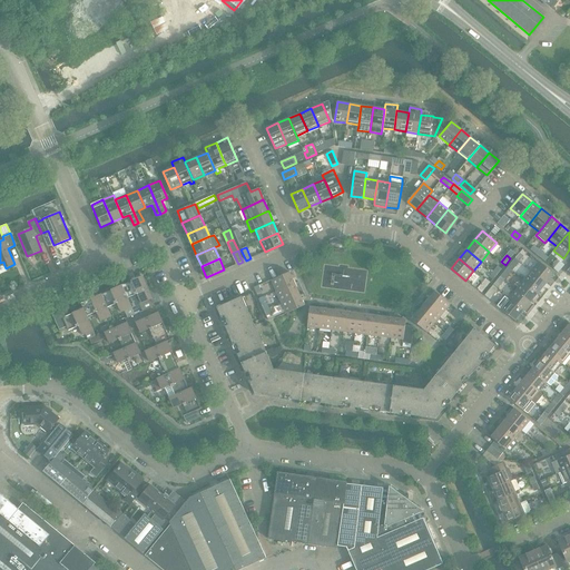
[(539,262),(531,272),(546,284),(553,274),(539,262)]
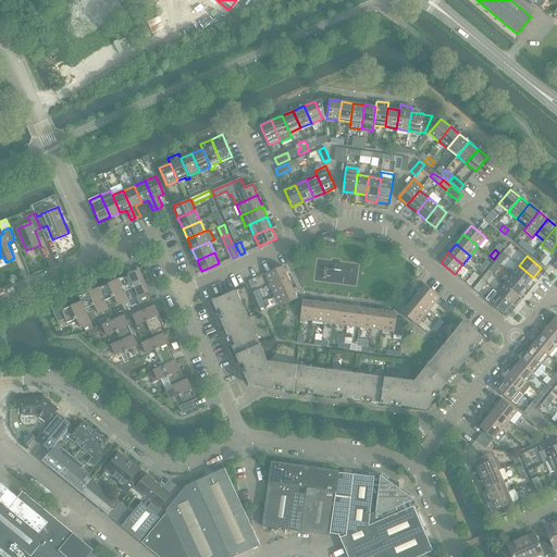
[(265,274),(270,285),(287,277),(283,265),(265,274)]
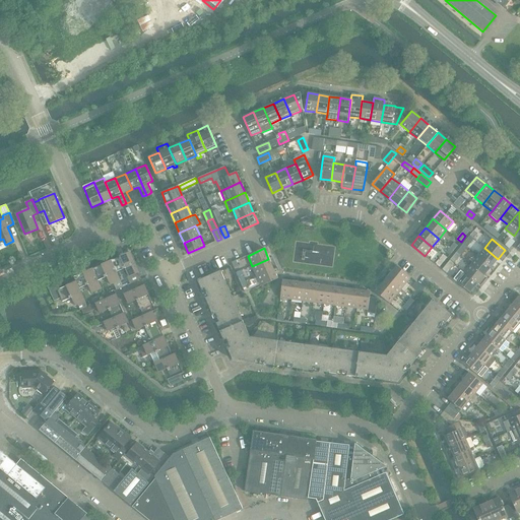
[(484,248),(477,256),(491,267),(498,259),(484,248)]
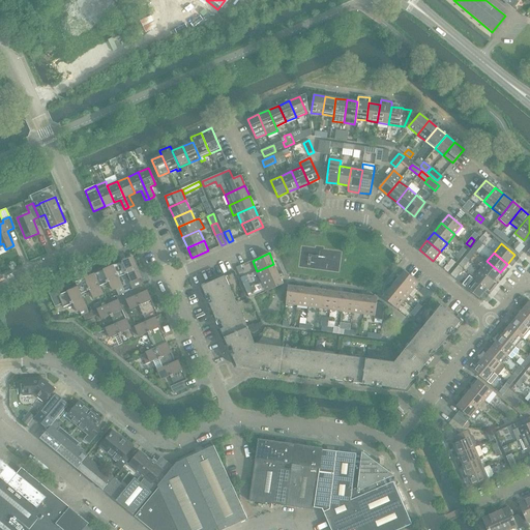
[(133,257),(113,265),(118,277),(119,277),(127,273),(131,282),(129,283),(133,290),(144,285),(141,277),(142,277),(133,257)]
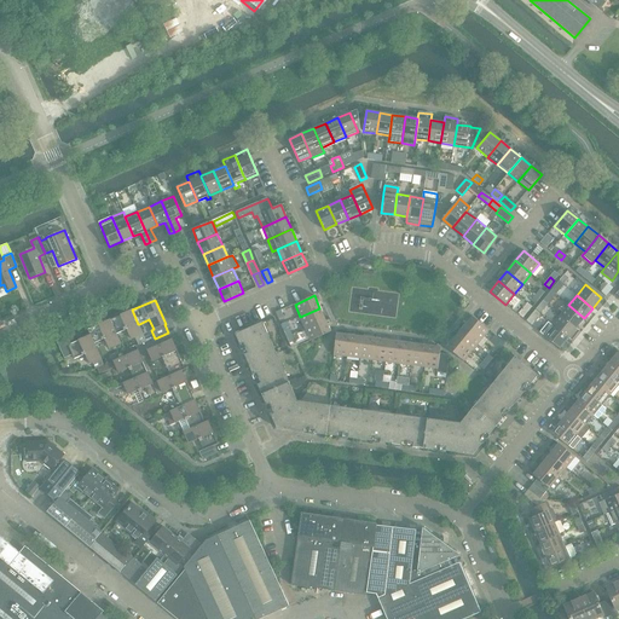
[(524,318),(533,307),(527,302),(518,314),(524,318)]
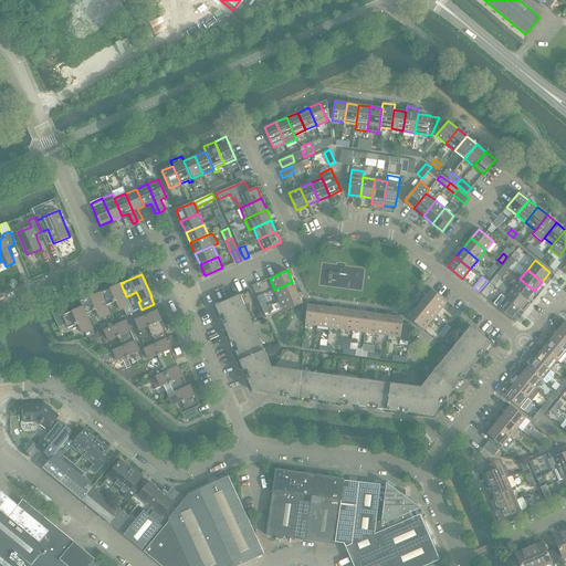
[(520,279),(512,287),(527,300),(534,291),(520,279)]
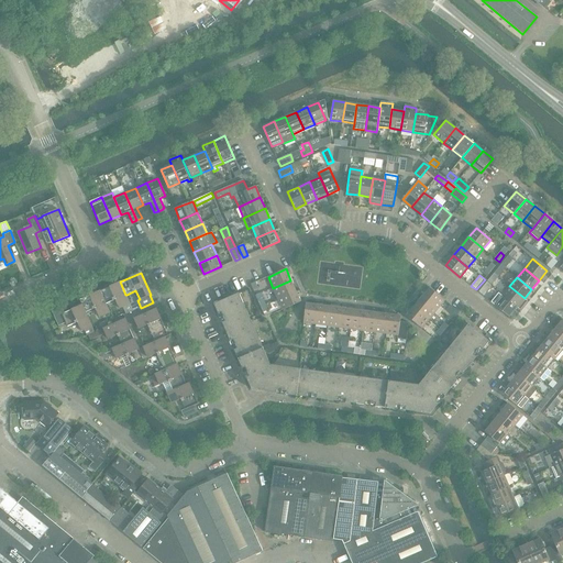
[(296,290),(290,280),(273,288),(277,299),(296,290)]
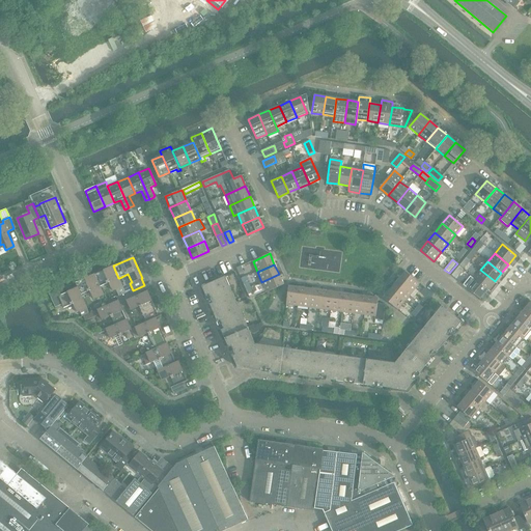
[(113,266),(94,274),(100,286),(109,282),(113,291),(122,286),(119,278),(118,278),(113,266)]
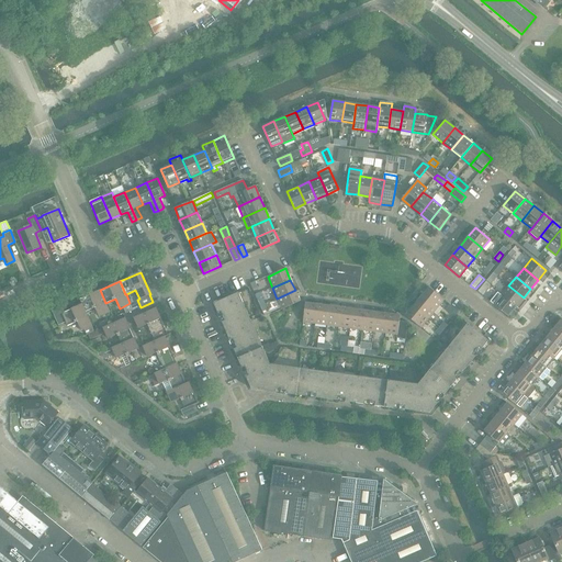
[(483,295),(492,285),(486,281),(478,291),(483,295)]
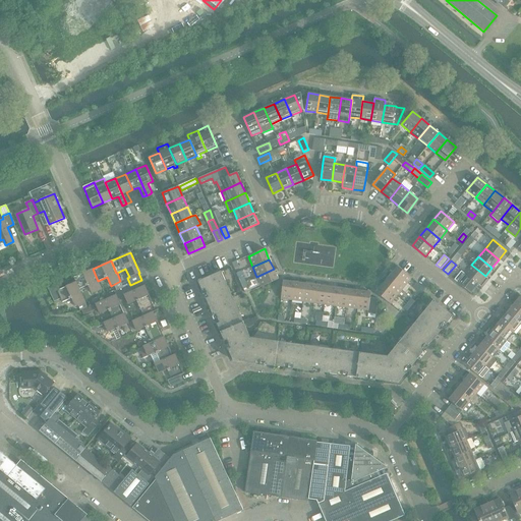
[(471,265),(464,274),(478,285),(485,276),(471,265)]
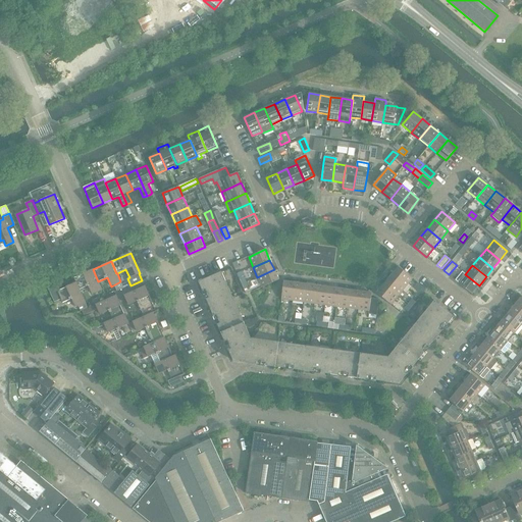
[(399,267),(392,275),(409,291),(412,286),(409,283),(413,278),(399,267)]
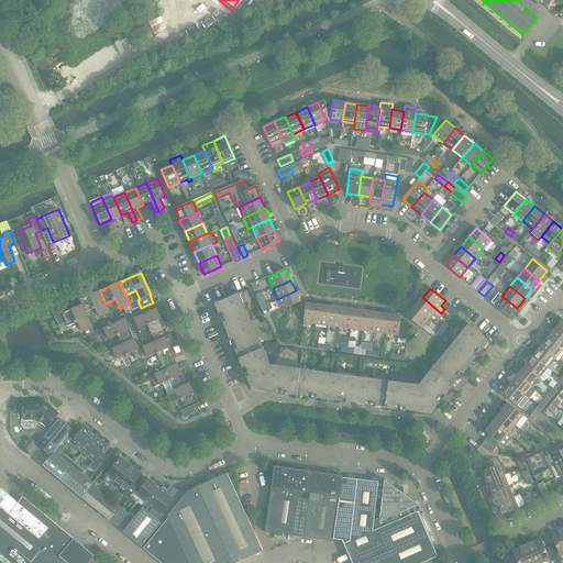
[(79,300),(81,305),(83,305),(86,312),(96,308),(99,318),(110,312),(106,304),(100,290),(79,300)]
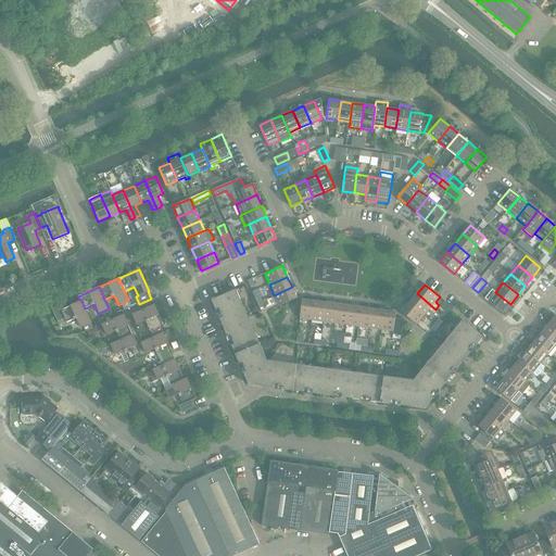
[(297,299),(292,287),(274,295),(279,306),(297,299)]
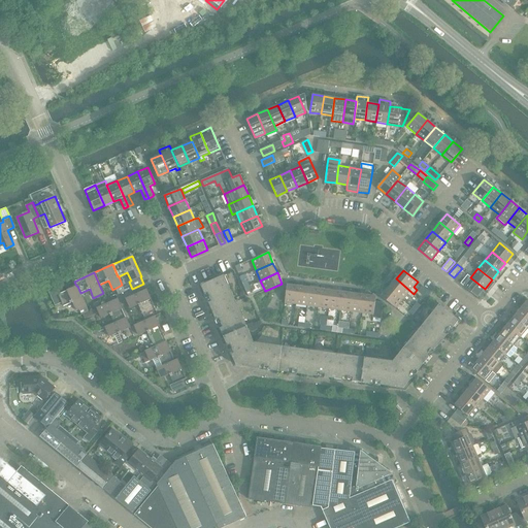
[(236,365),(314,375),(403,388),(459,320),(439,304),(393,361),(254,342),(250,332),(246,327),(224,274),(201,285),(236,365)]
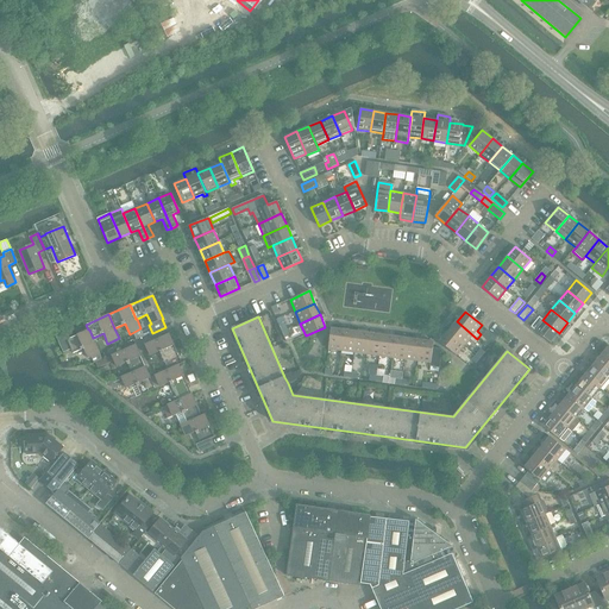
[(276,319),(282,331),(287,330),(284,322),(286,321),(283,316),(276,319)]
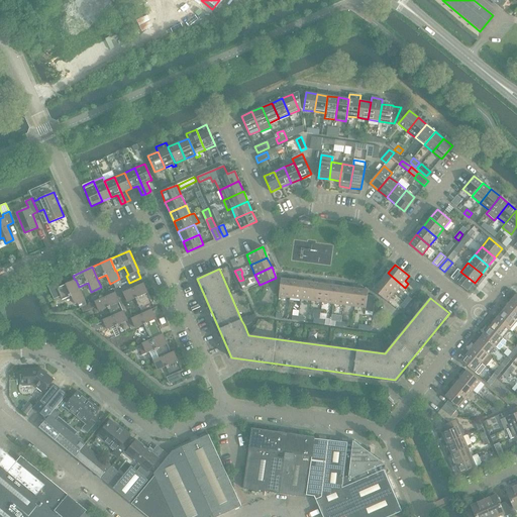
[(475,283),(460,272),(457,269),(450,278),(468,291),(475,283)]
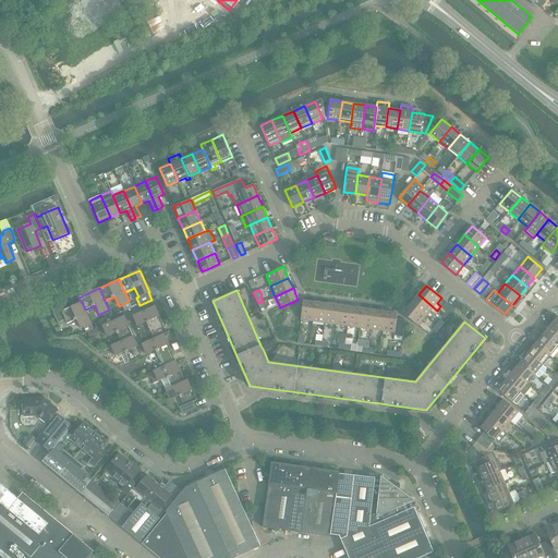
[(419,294),(411,304),(426,316),(432,310),(436,313),(437,311),(419,294)]
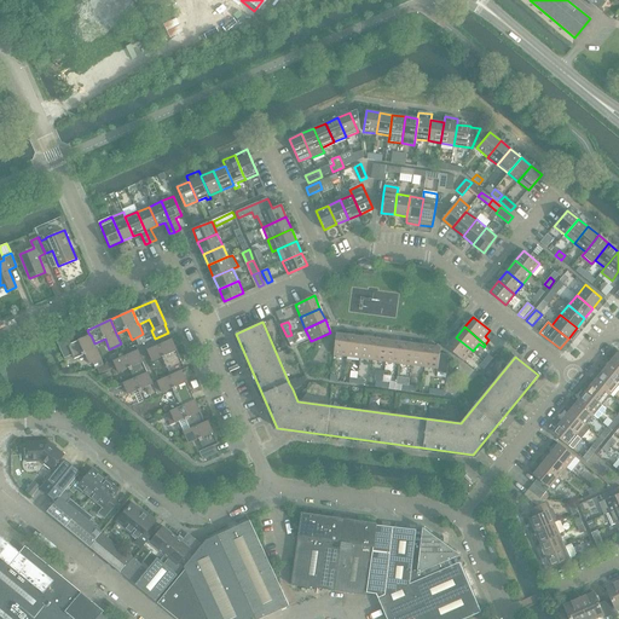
[(334,354),(347,357),(350,335),(336,334),(334,354)]
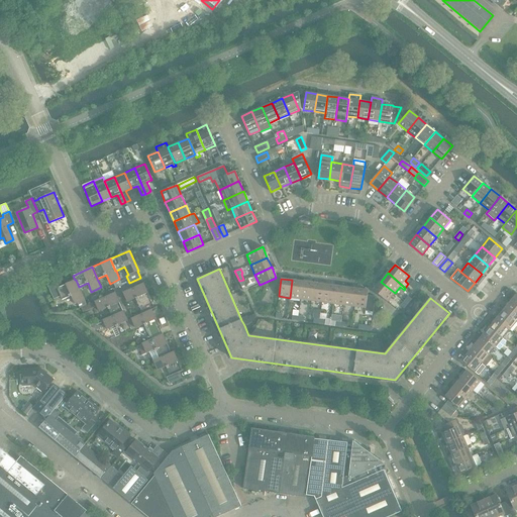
[(85,300),(79,287),(76,280),(75,280),(58,288),(56,284),(48,287),(54,299),(61,297),(62,300),(71,296),(75,304),(78,303),(85,300)]
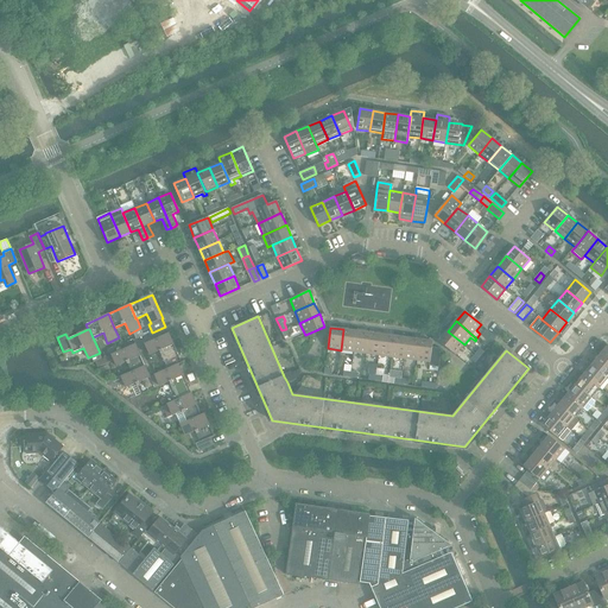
[(341,350),(354,352),(356,331),(343,329),(341,350)]
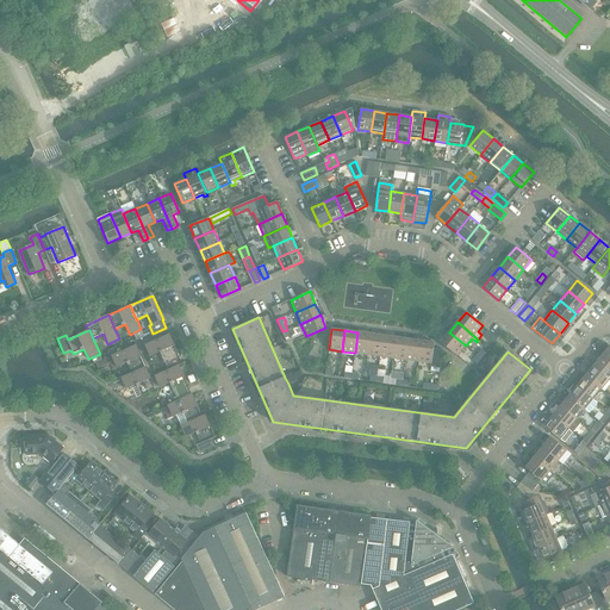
[(355,353),(367,355),(371,334),(358,332),(355,353)]
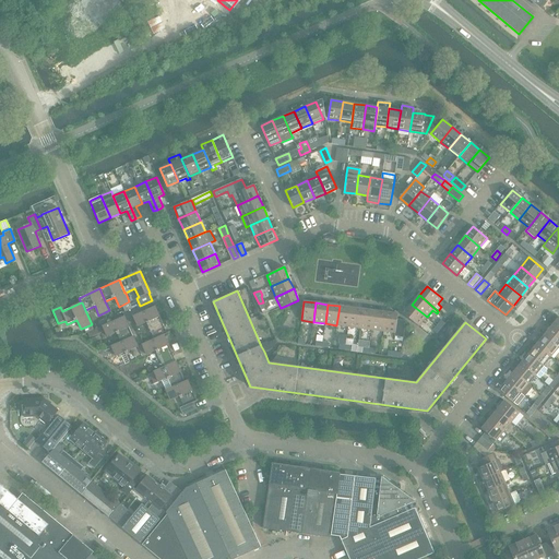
[(419,326),(427,317),(412,305),(404,313),(419,326)]
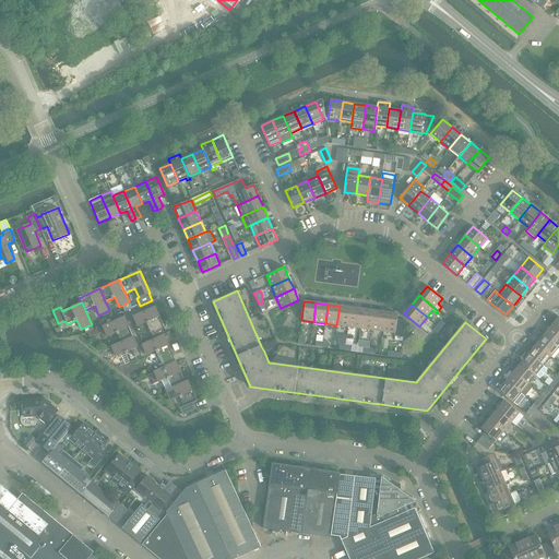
[(351,307),(340,306),(336,325),(348,326),(351,307)]
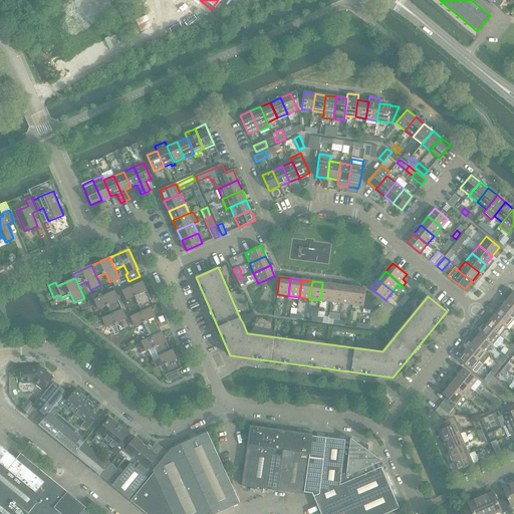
[(136,296),(142,311),(142,312),(151,308),(154,307),(151,300),(143,282),(122,290),(126,300),(136,296)]
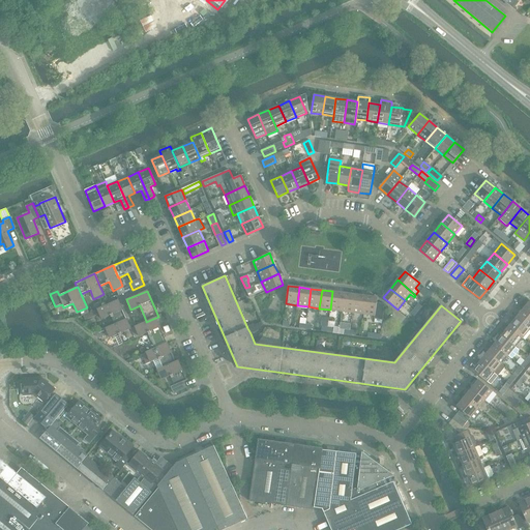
[(344,293),(332,291),(330,310),(342,312),(344,293)]
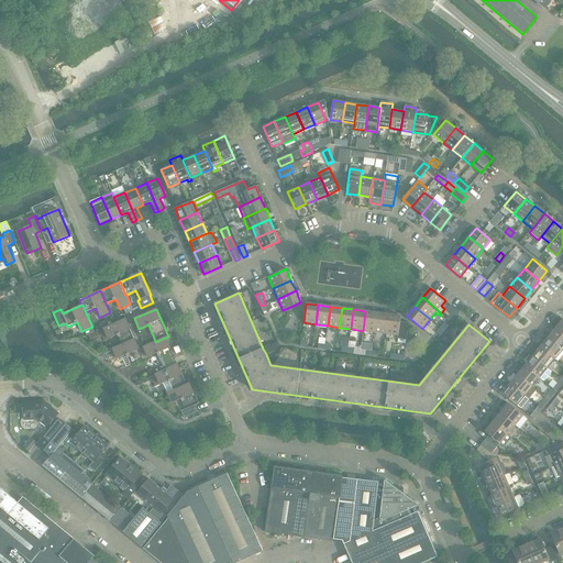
[(377,312),(365,311),(363,331),(374,332),(377,312)]
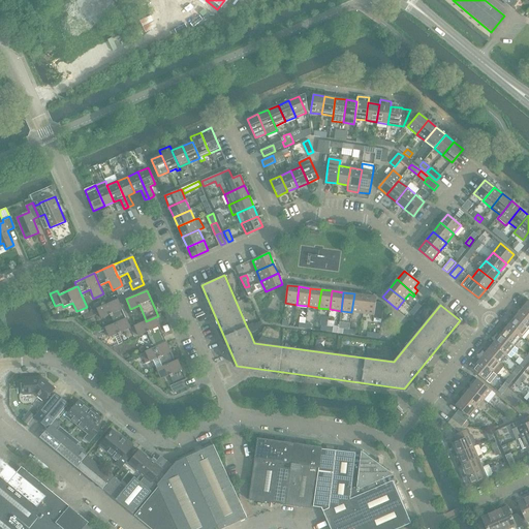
[(366,296),(354,293),(351,312),(363,314),(366,296)]
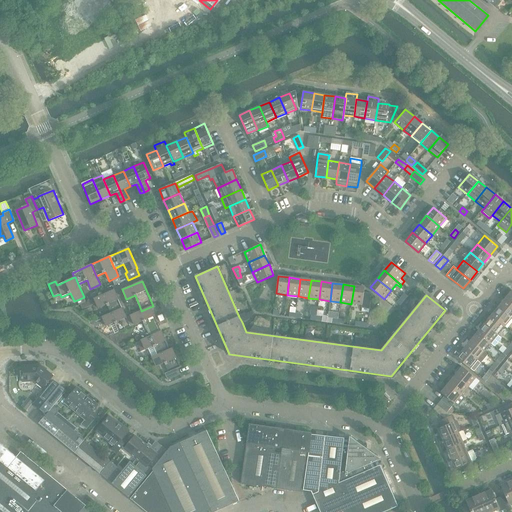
[(365,287),(354,286),(351,304),(362,305),(361,308),(369,309),(372,293),(364,292),(365,287)]
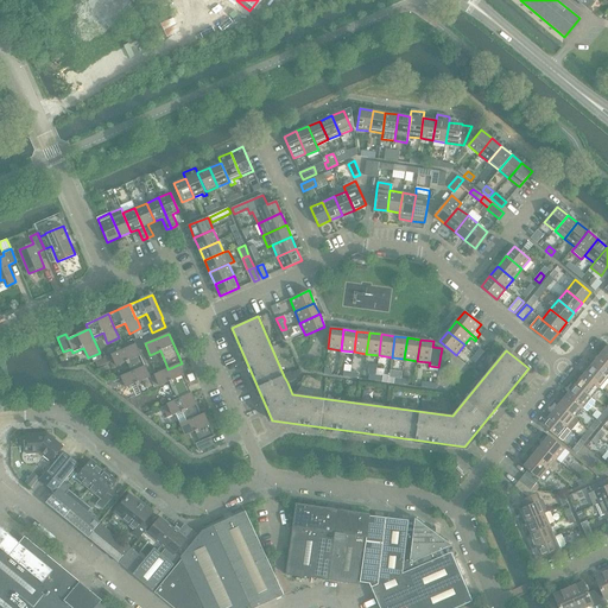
[(127,361),(131,372),(145,366),(135,344),(112,355),(116,366),(127,361)]
